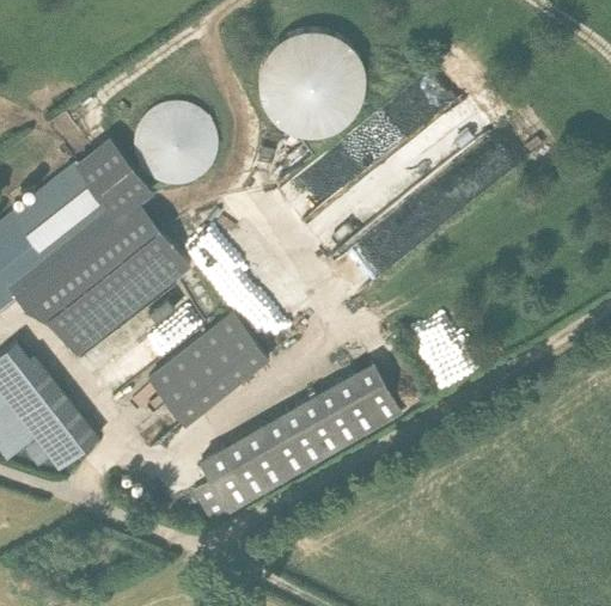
[(358,136),(361,37),(274,34),(270,133),(358,136)]
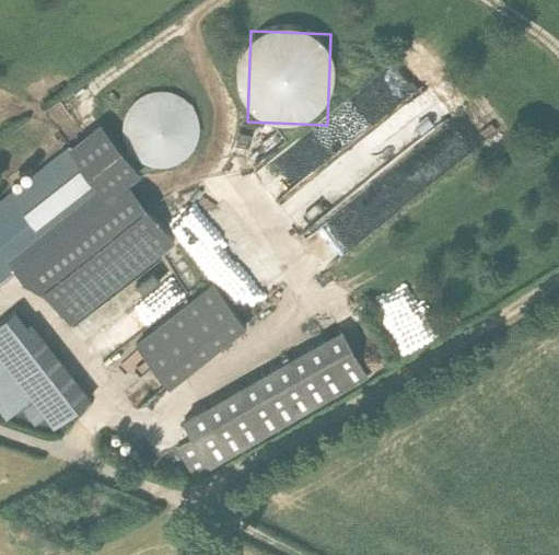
[(406,65),(256,171),(278,201),(428,94),(406,65)]
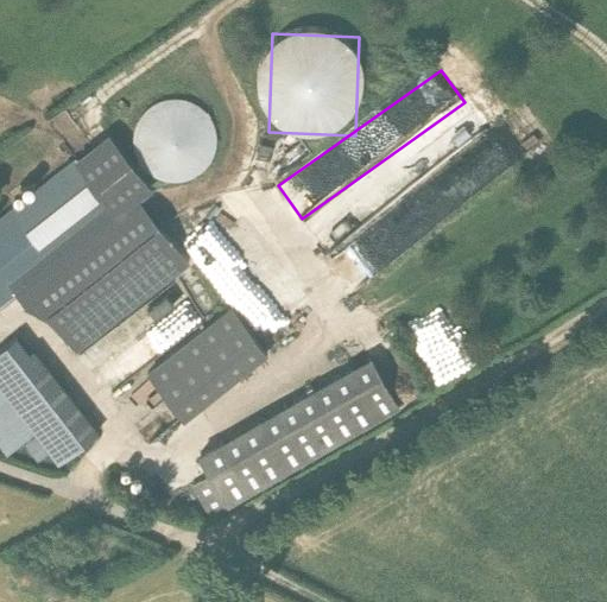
[(208,121),(200,99),(133,121),(157,189),(223,165),(212,132),(202,135),(198,125),(208,121)]
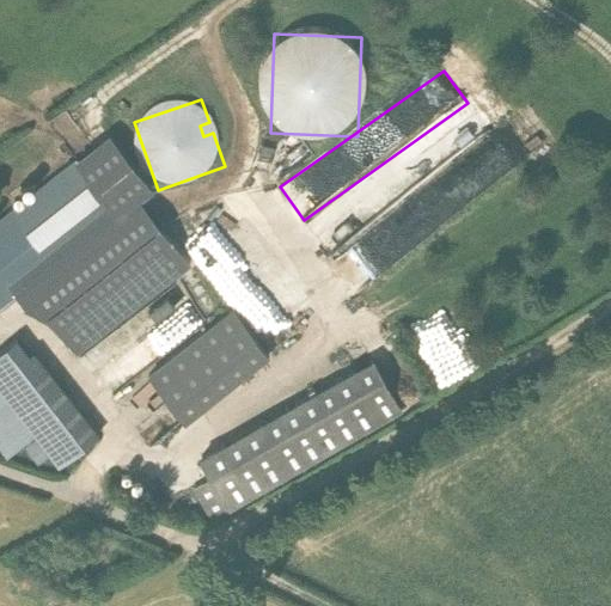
[(121,220),(17,301),(26,311),(49,322),(77,359),(191,270),(140,204),(153,195),(111,140),(78,166),(121,220)]
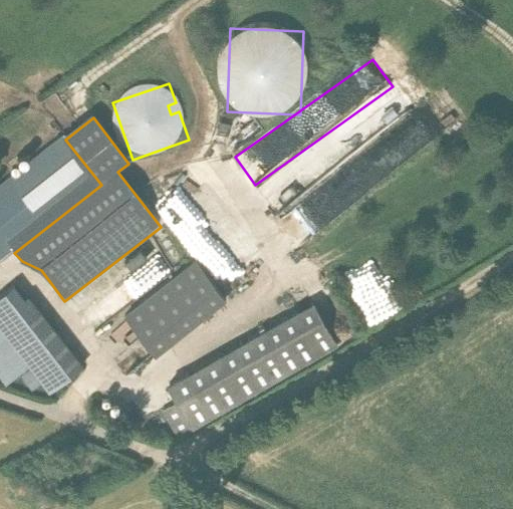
[(101,185),(65,140),(0,190),(0,264),(14,253),(101,185)]
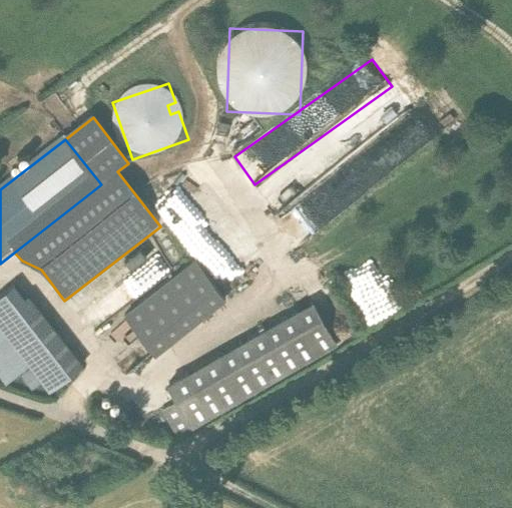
[(124,319),(155,358),(225,303),(195,264),(124,319)]
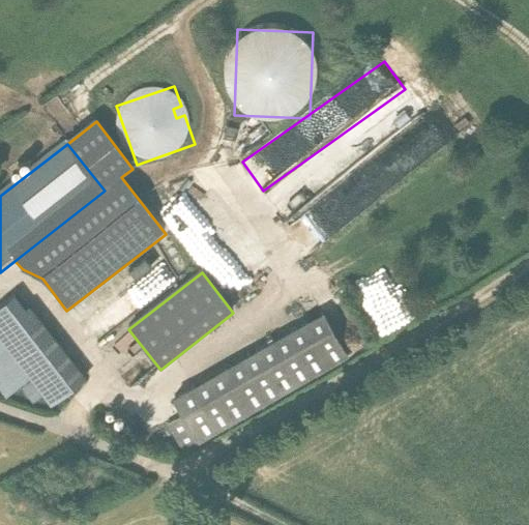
[(0,309),(0,390),(7,401),(31,382),(52,409),(86,382),(18,295),(0,309)]
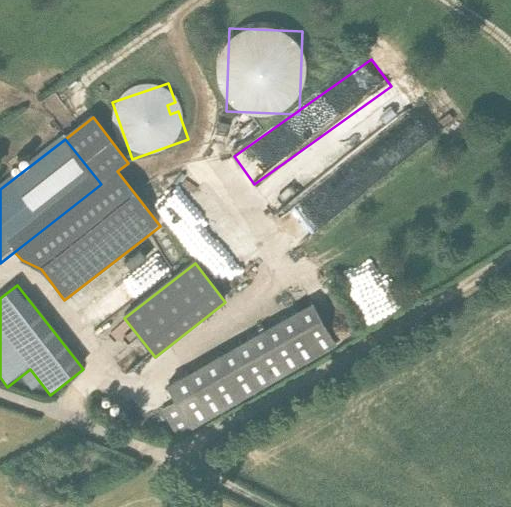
[(179,436),(335,348),(312,307),(169,387),(178,403),(165,411),(179,436)]
